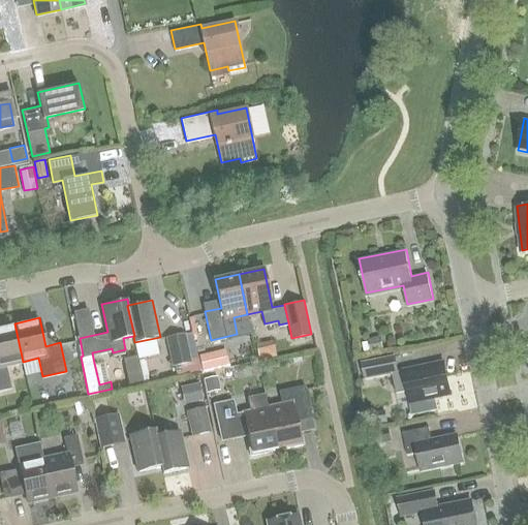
[(0,390),(11,388),(9,378),(6,365),(23,362),(14,323),(0,326),(0,390)]
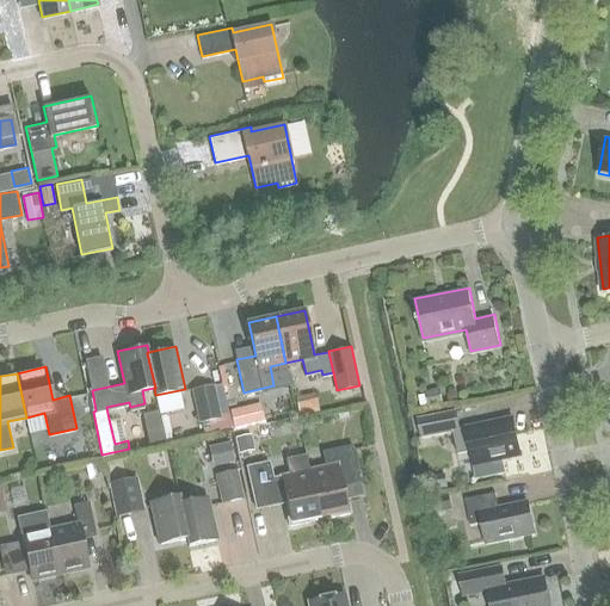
[(221,415),(215,383),(193,388),(201,420),(221,415)]
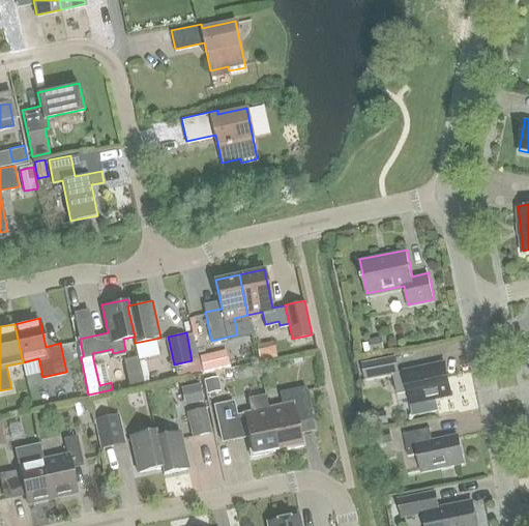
[(382,334),(369,338),(372,351),(385,348),(382,334)]
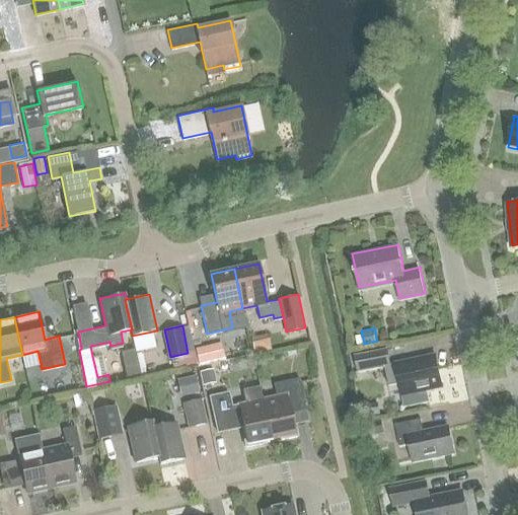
[(196,347),(199,361),(215,358),(212,343),(196,347)]
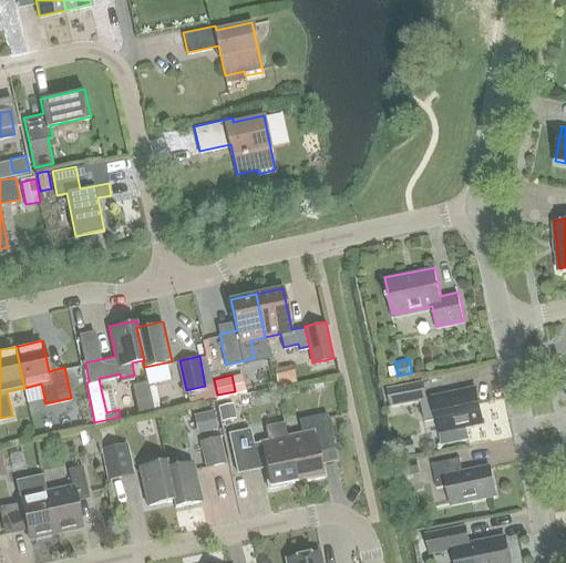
[(433,396),(433,397),(428,398),(423,380),(389,388),(392,405),(421,399),(425,420),(438,417),(440,430),(444,432),(456,430),(459,427),(484,421),(476,387),(433,396)]
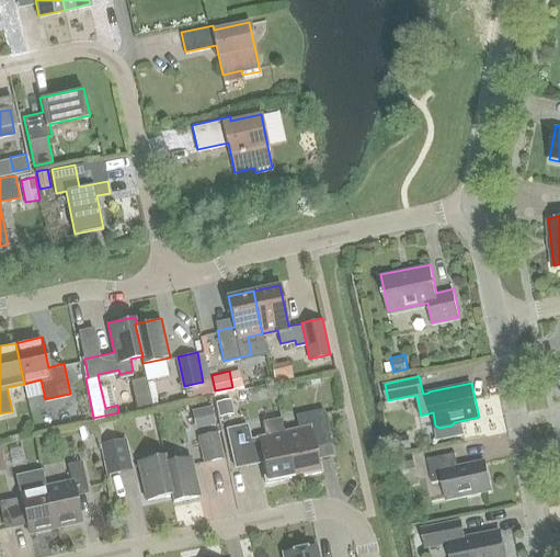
[(216,400),(219,416),(235,411),(230,397),(216,400)]
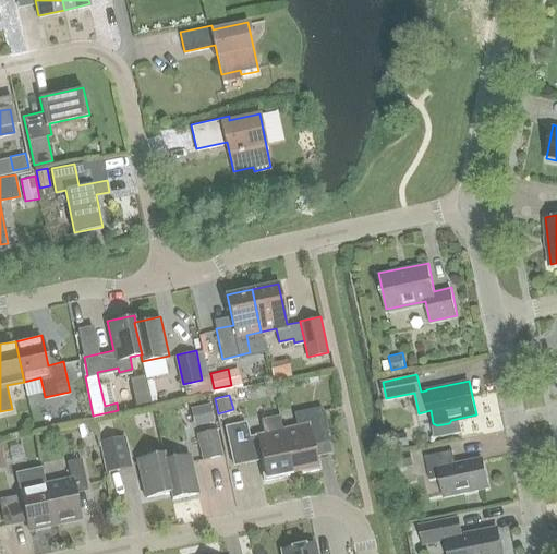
[(210,401),(191,406),(195,424),(215,420),(210,401)]
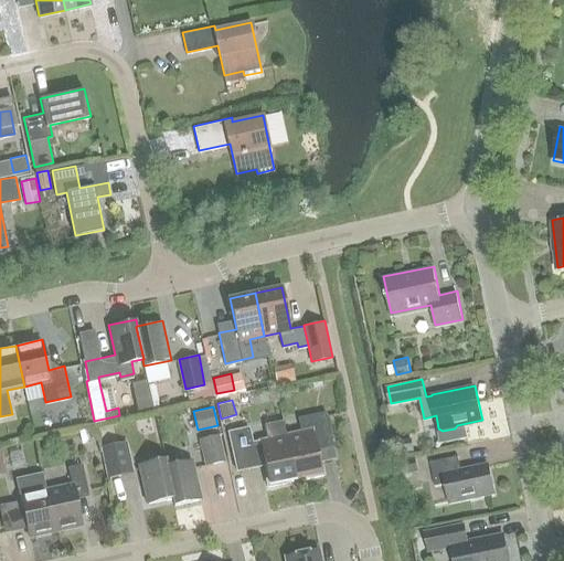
[(315,440),(332,436),(326,410),(298,416),(301,431),(286,434),(296,477),(306,475),(306,478),(326,474),(323,465),(320,465),(315,440)]
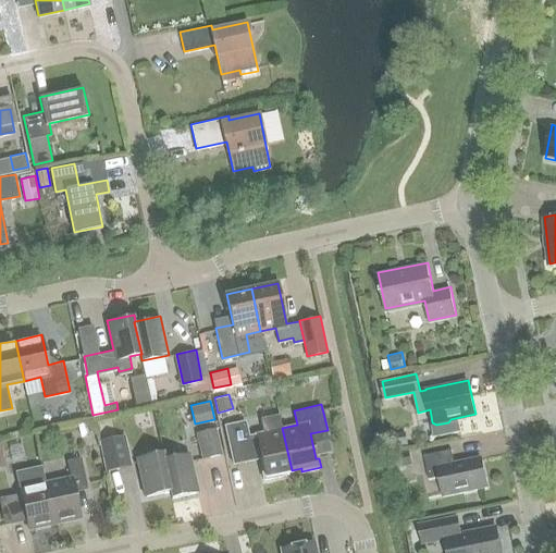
[(225,425),(234,463),(261,456),(264,469),(261,470),(263,479),(282,476),(282,472),(292,470),(282,428),(248,434),(245,420),(225,425)]
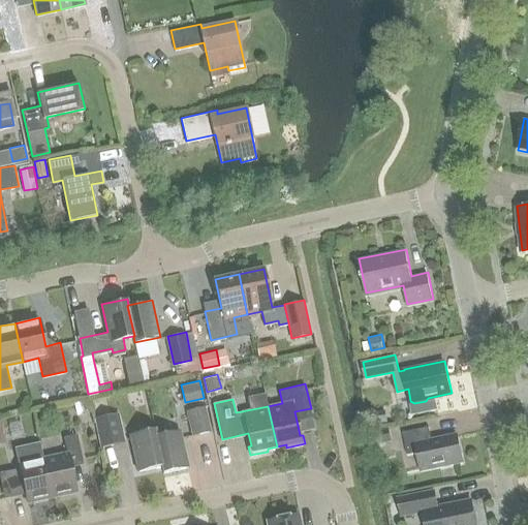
[(186,409),(192,433),(212,428),(206,404),(186,409)]
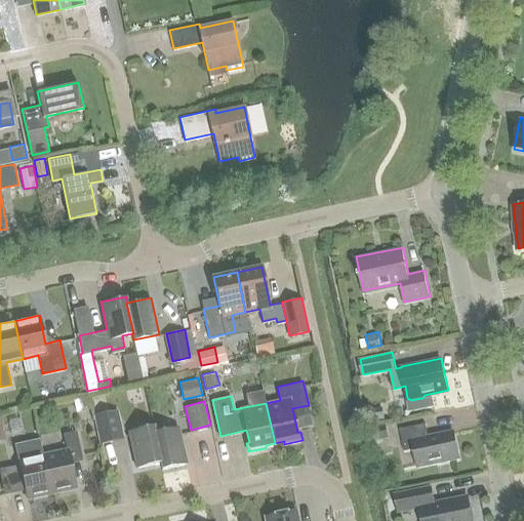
[(93,413),(99,442),(124,437),(118,408),(93,413)]
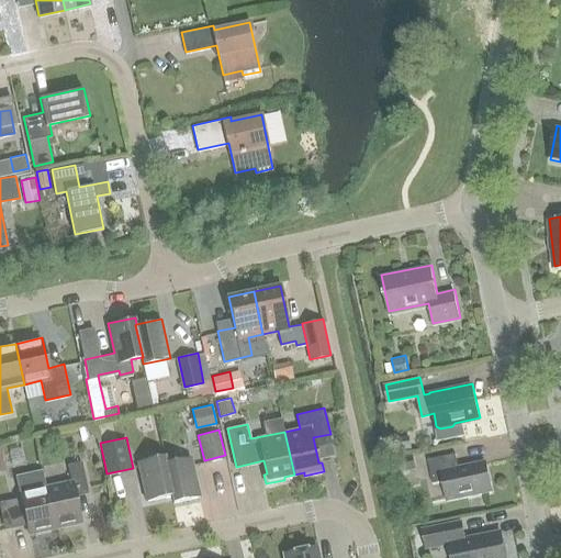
[(492,490),(486,460),(459,466),(457,452),(428,458),(434,481),(444,480),(448,499),(492,490)]
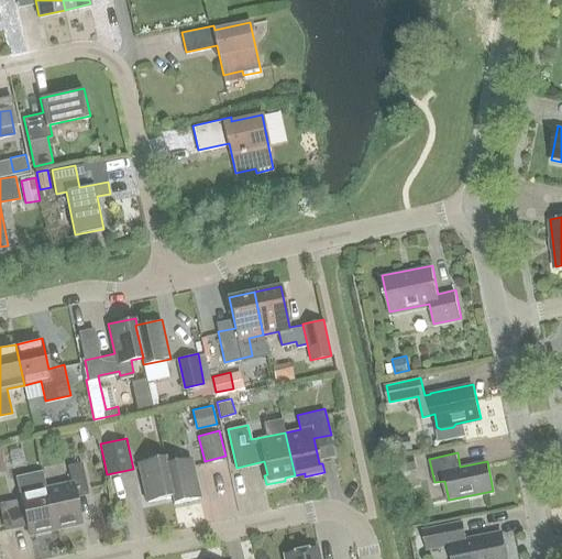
[(165,456),(139,461),(147,501),(172,495),(173,495),(166,462),(165,456)]
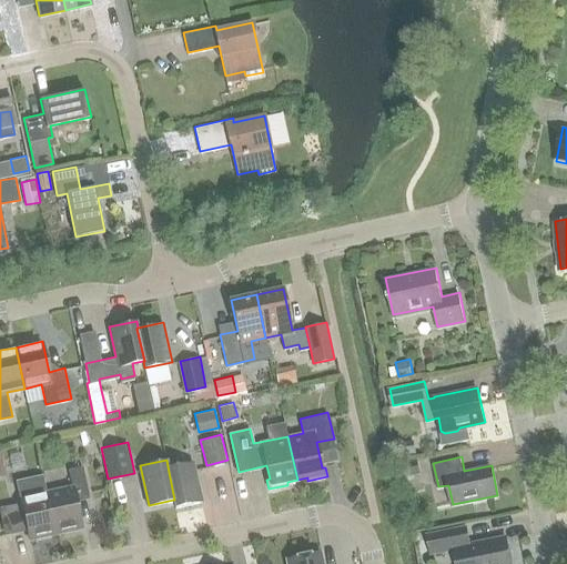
[(174,500),(173,500),(175,506),(202,501),(193,461),(168,466),(174,500)]
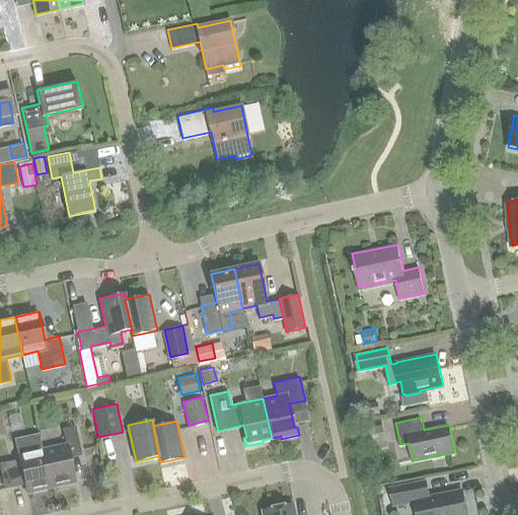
[(384,431),(382,421),(366,424),(368,434),(384,431)]
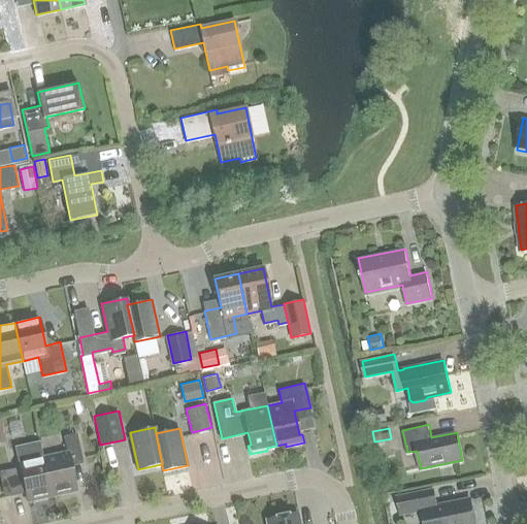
[(52,495),(76,490),(69,459),(81,456),(76,432),(64,434),(67,451),(43,456),(52,495)]
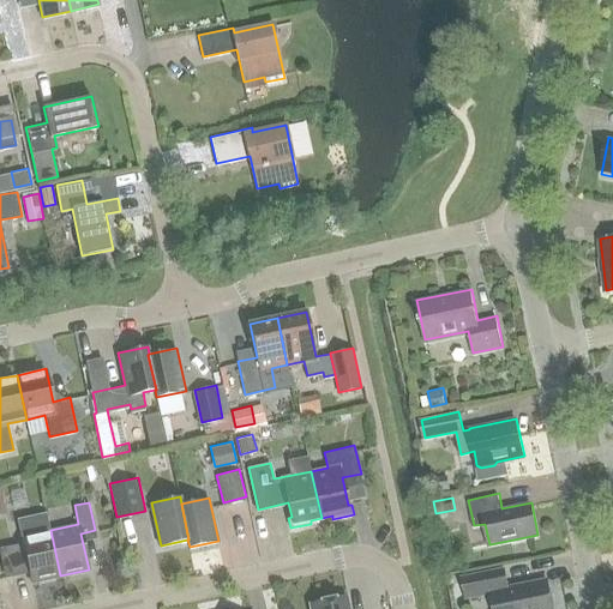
[(60,576),(50,530),(23,536),(32,582),(60,576)]
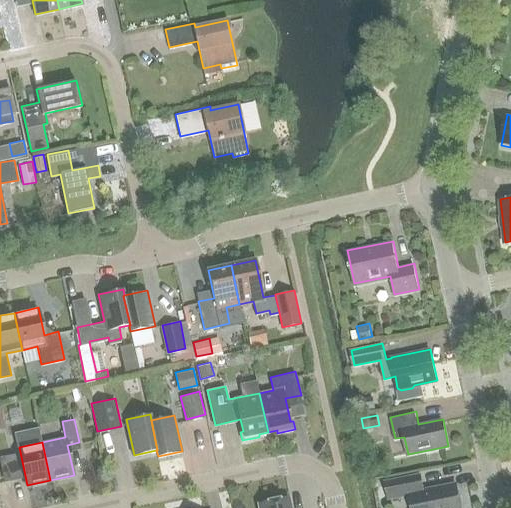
[(412,507),(461,507),(456,482),(424,489),(421,473),(385,481),(389,497),(410,493),(412,507)]
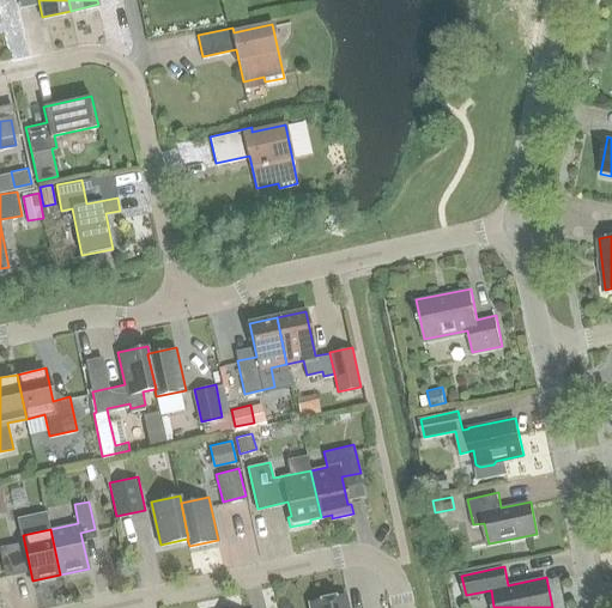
[(347,607),(345,594),(309,602),(310,607),(347,607)]
